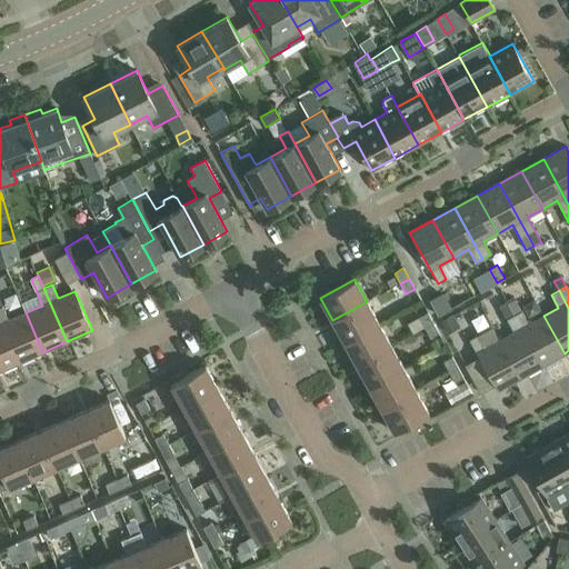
[(26,312),(9,320),(0,299),(0,320),(18,362),(42,352),(26,312)]
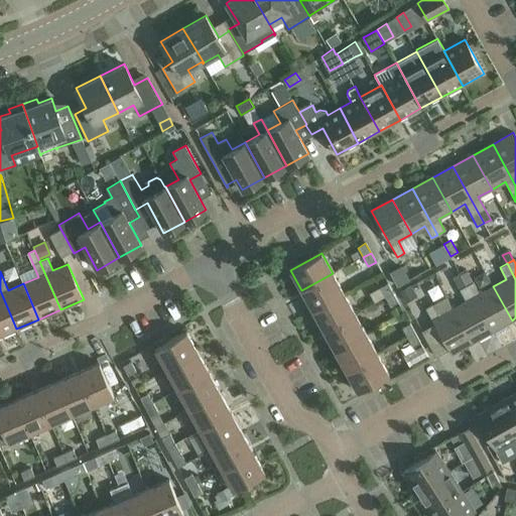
[(474,281),(473,281),(467,271),(461,274),(492,332),(512,320),(493,286),(480,293),(474,281)]
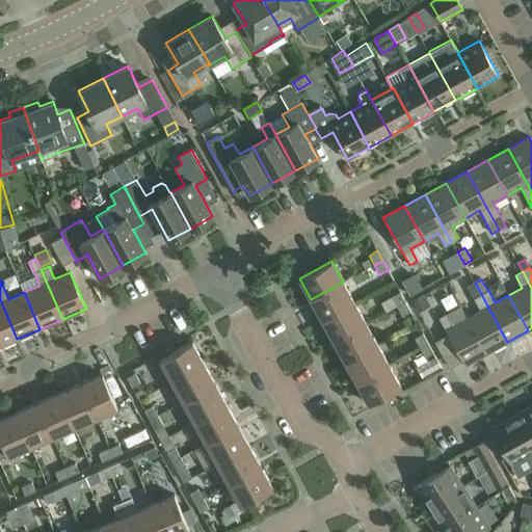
[(343,282),(311,299),(323,320),(354,302),(343,282)]
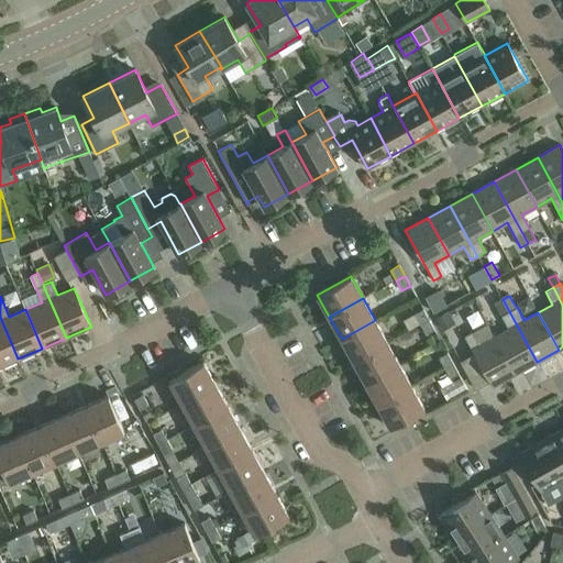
[(494,301),(501,316),(509,329),(494,337),(515,374),(537,362),(503,299),(501,298),(494,301)]
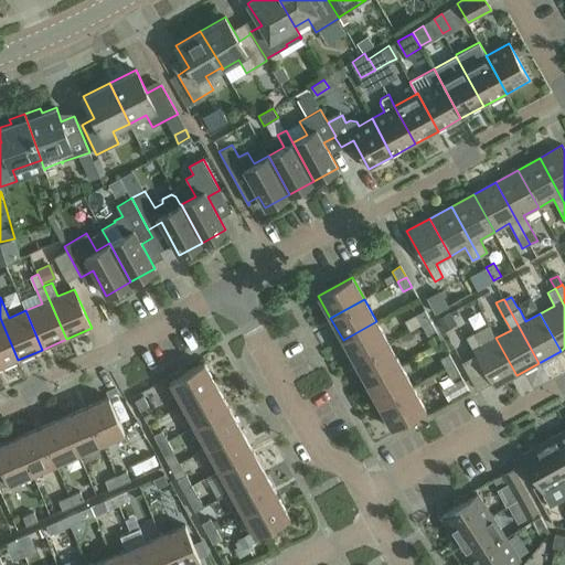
[(422,326),(430,320),(425,310),(416,315),(422,326)]
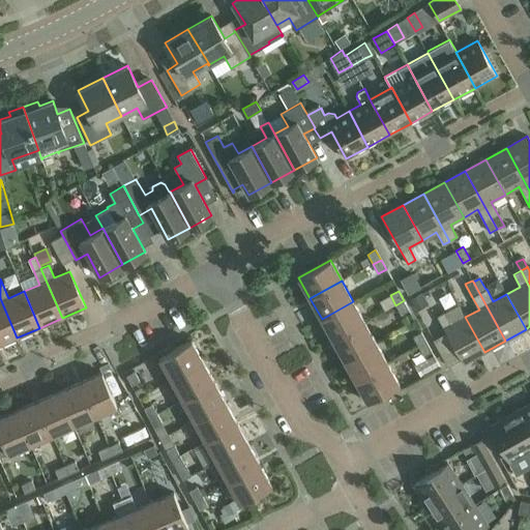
[(411,298),(417,311),(429,304),(421,293),(411,298)]
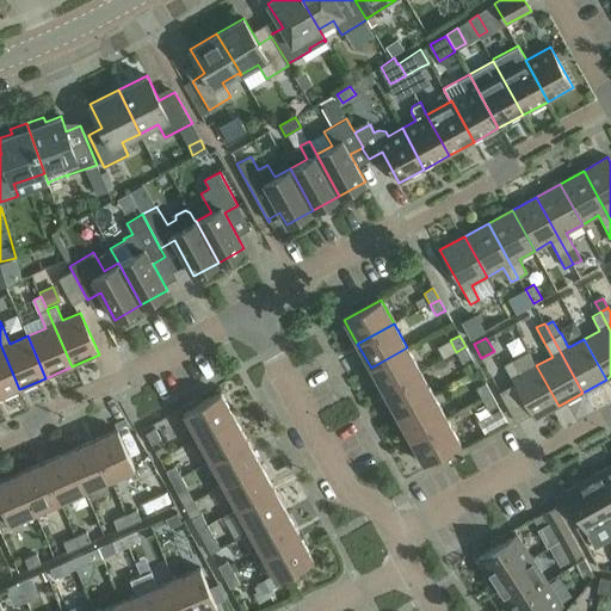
[(0,397),(19,389),(0,344),(0,397)]
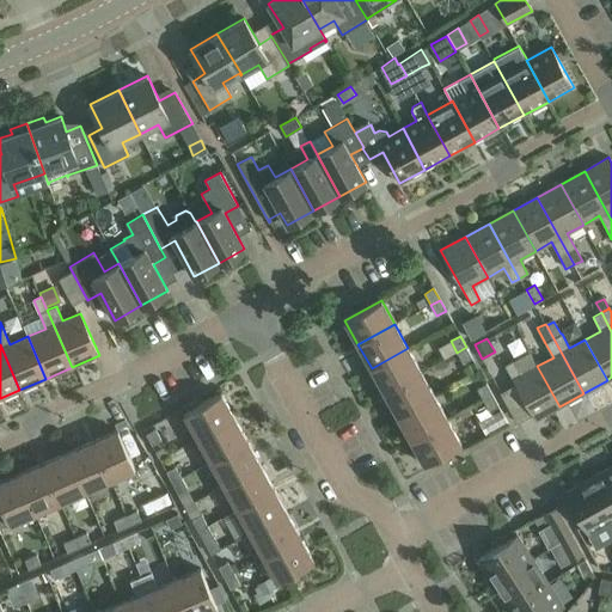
[(466,347),(457,353),(463,363),(472,359),(466,347)]
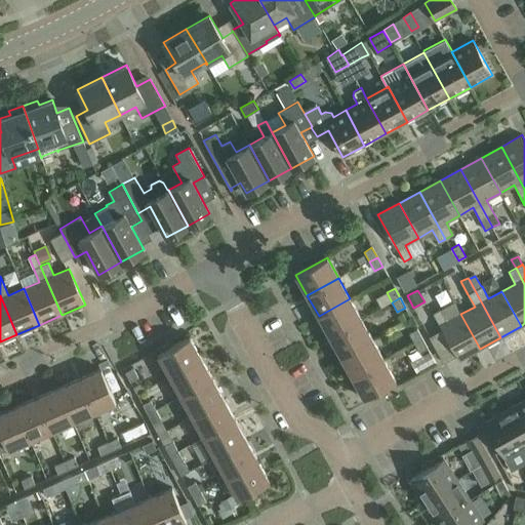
[(361,319),(350,298),(319,316),(330,336),(361,319)]
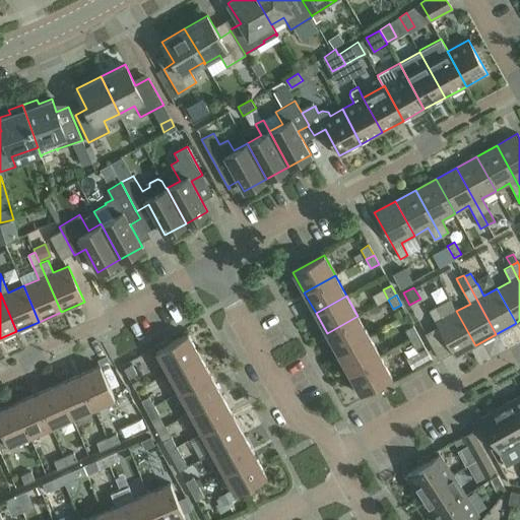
[(475,345),(456,311),(443,318),(437,306),(429,310),(455,356),(475,345)]
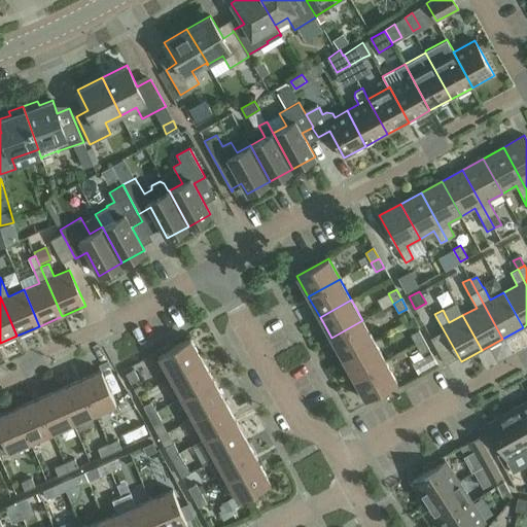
[(374,341),(362,320),(331,338),(343,358),(374,341)]
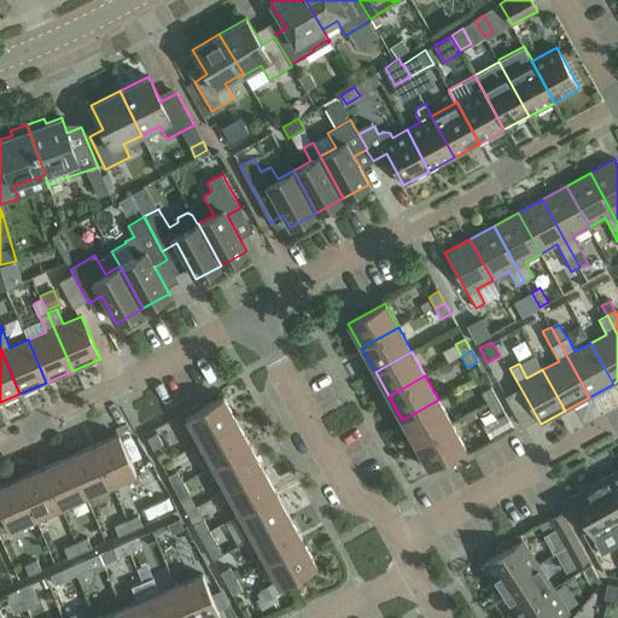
[(488,403),(497,398),(491,388),(482,392),(488,403)]
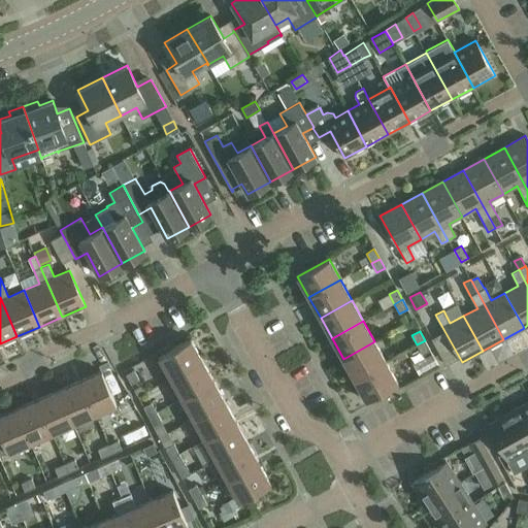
[(170,378),(201,361),(190,340),(158,358),(170,378)]
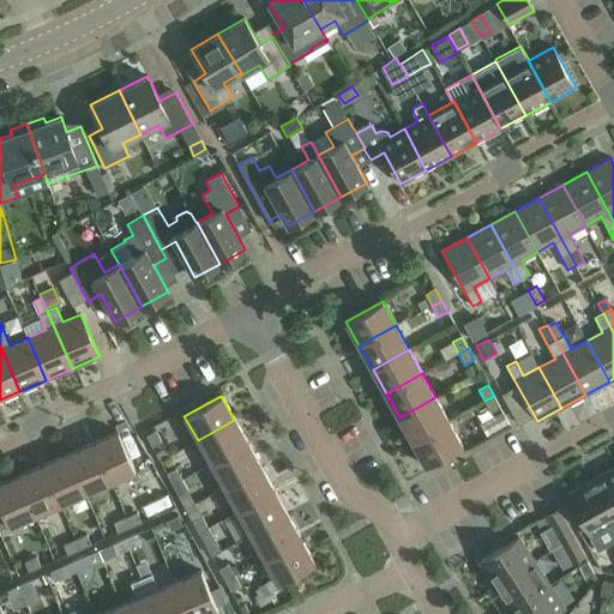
[(494,396),(485,401),(491,413),(500,407),(494,396)]
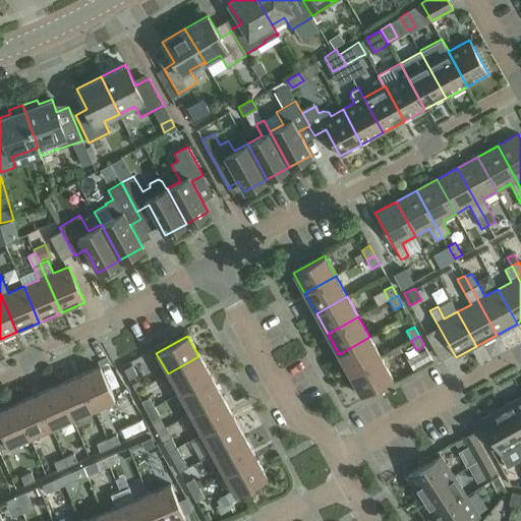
[(381,357),(369,337),(339,354),(350,374),(381,357)]
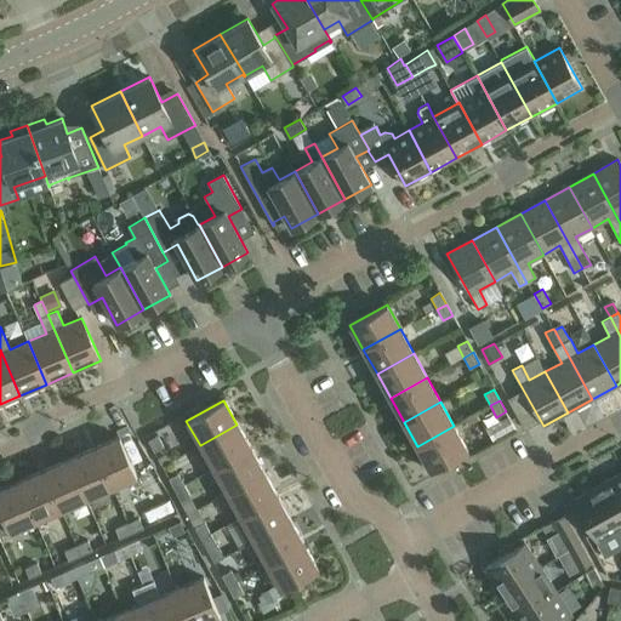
[(250,449),(237,425),(200,445),(214,469),(250,449)]
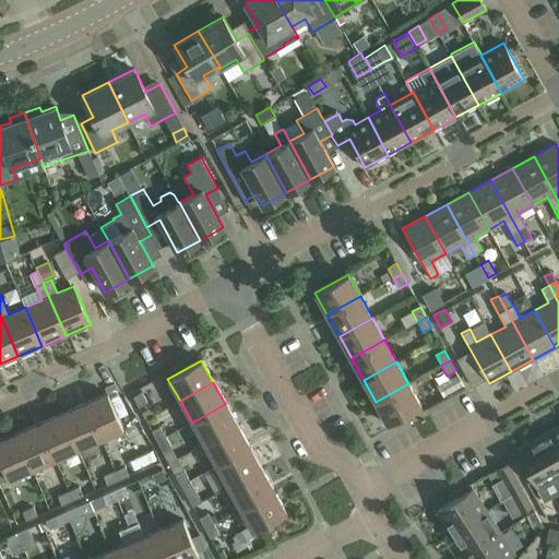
[(408,383),(376,402),(388,424),(421,405),(408,383)]
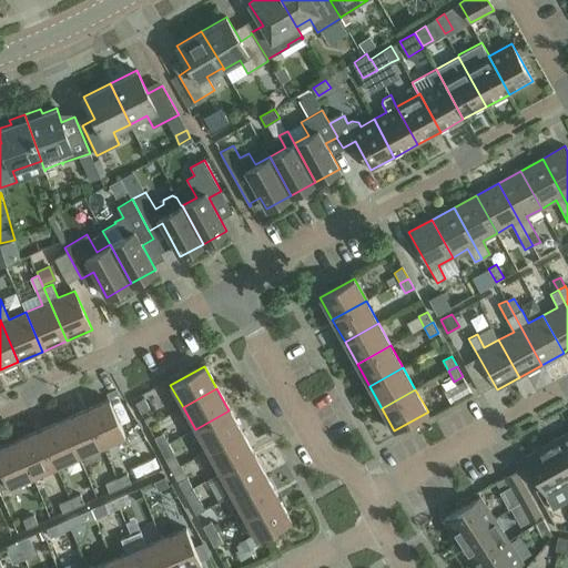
[(135,403),(141,413),(150,408),(144,398),(135,403)]
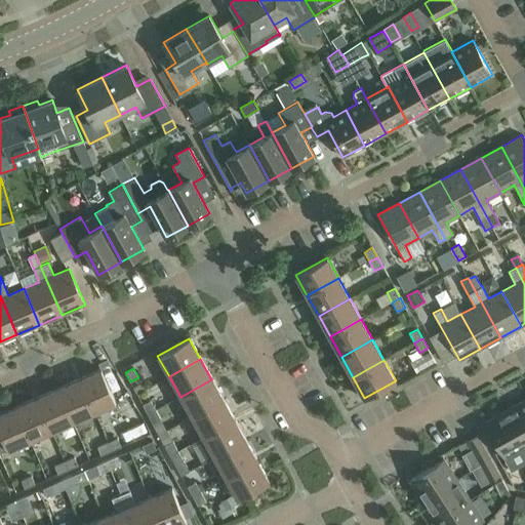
[(93,413),(116,403),(101,370),(79,379),(93,413)]
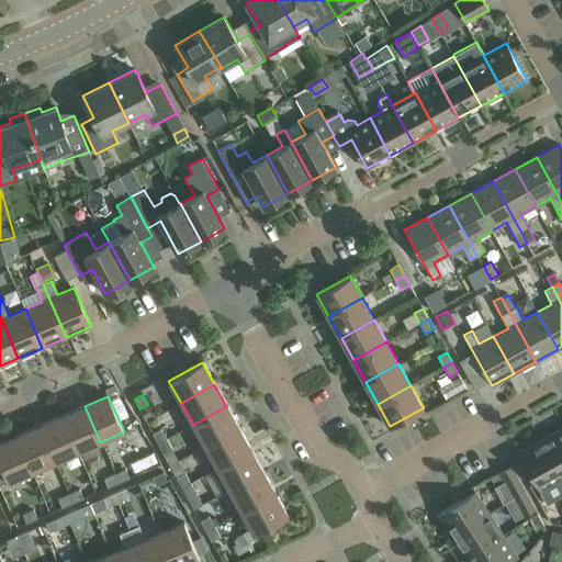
[(100,442),(85,406),(62,417),(77,452),(100,442)]
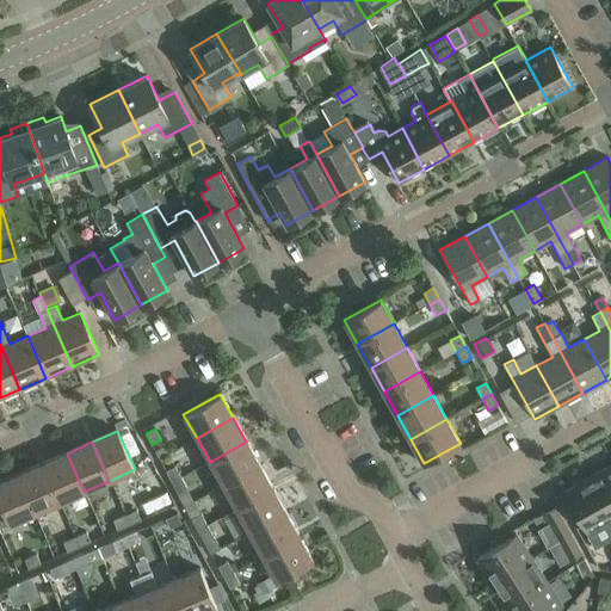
[(259,466),(246,442),(210,462),(223,486),(259,466)]
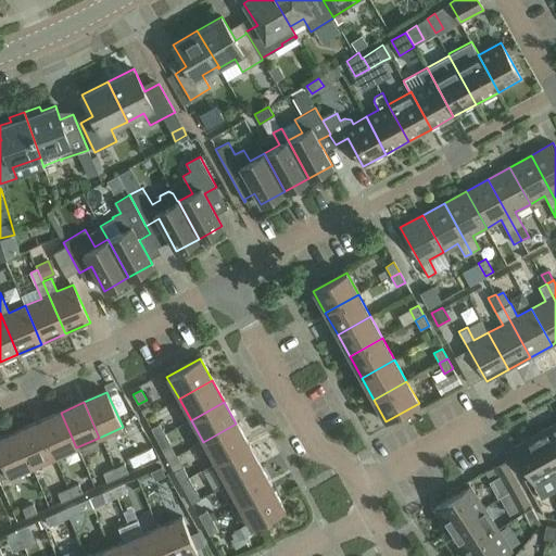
[(76,447),(61,413),(38,422),(53,457),(76,447)]
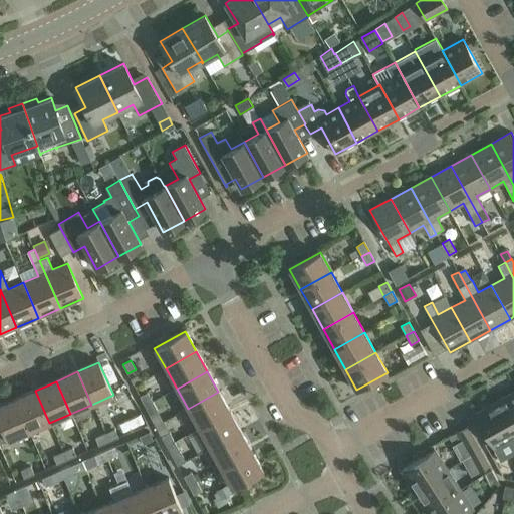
[(35,391),(14,400),(29,432),(49,423),(35,391)]
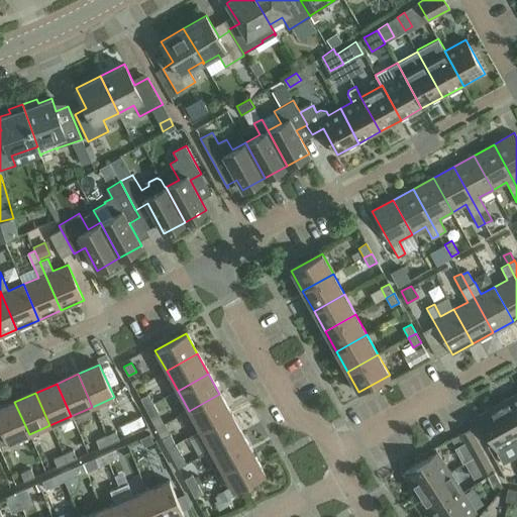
[(145,408),(153,403),(148,394),(140,398),(145,408)]
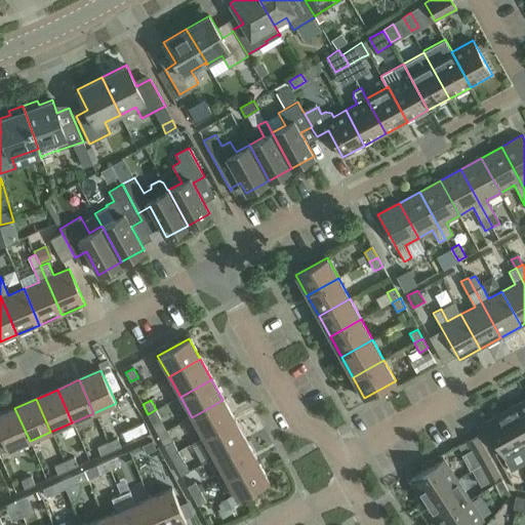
[(223,400),(192,417),(203,438),(234,420),(223,400)]
